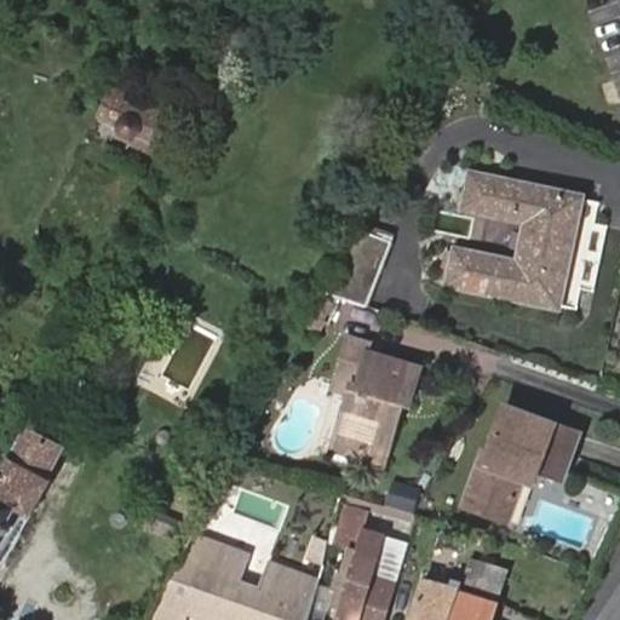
[(122,78),(99,120),(160,153),(183,109),(122,78)]
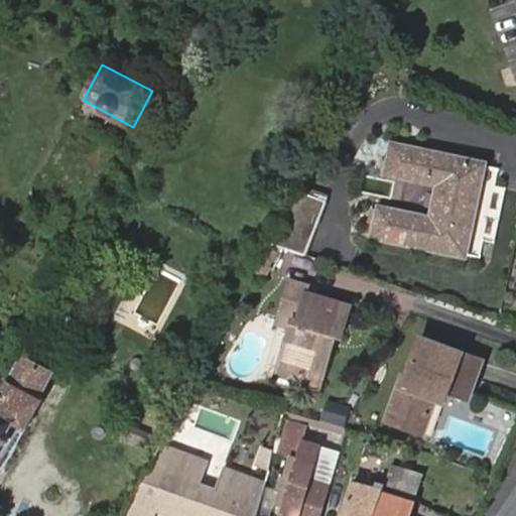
[(461,257),(481,167),(395,147),(389,173),(439,185),(432,221),(381,210),(381,213),(372,211),(367,233),(374,235),(374,238),(461,257)]
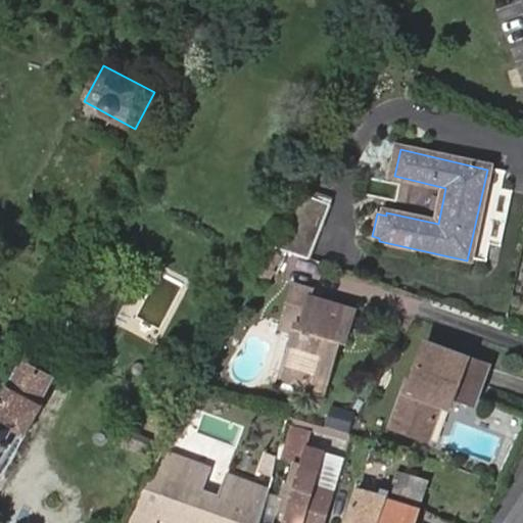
[(331,206),(304,196),(276,249),(310,259),(331,206)]
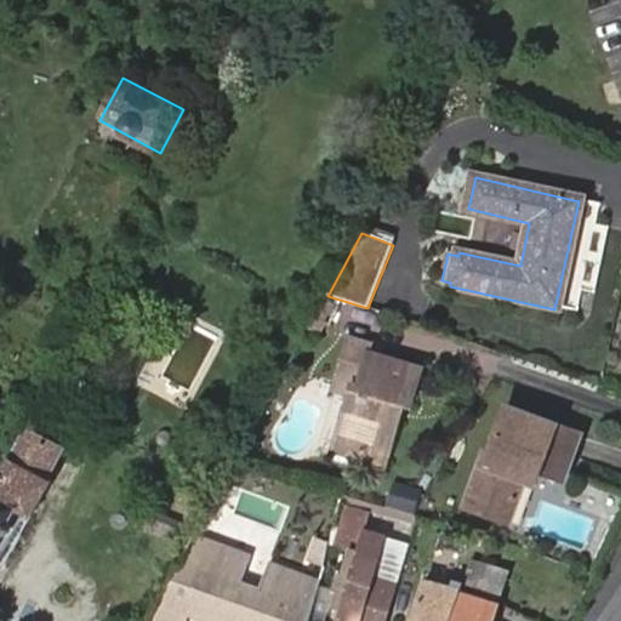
[(362,450),(359,459),(385,467),(404,403),(409,404),(420,368),(371,353),(372,345),(351,337),(336,383),(352,388),(336,443),(362,450)]
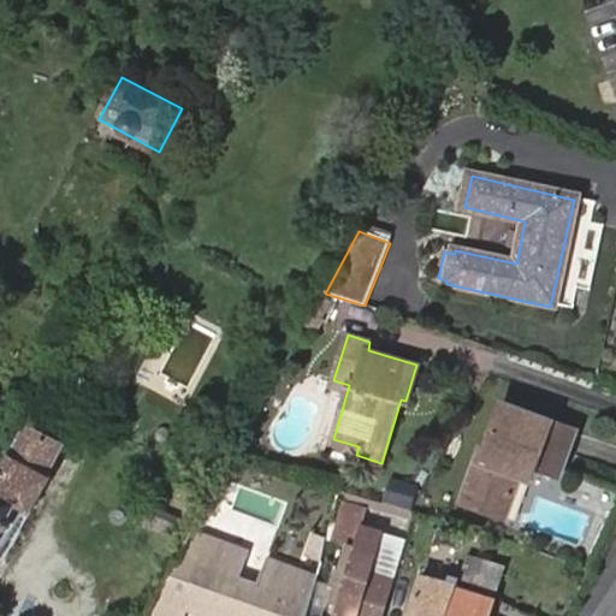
[(505,403),(490,449),(485,461),(479,458),(465,502),(507,516),(521,474),(526,461),(535,465),(560,472),(569,445),(563,443),(569,425),(505,403)]
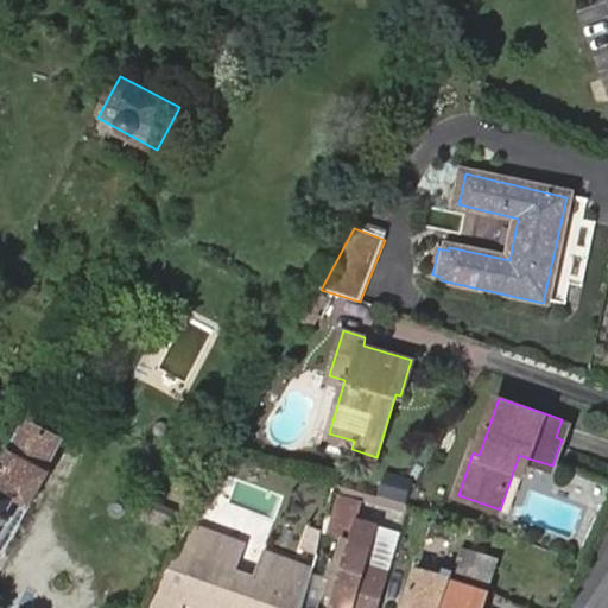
[(568,422),(562,419),(556,437),(562,439),(568,422)]
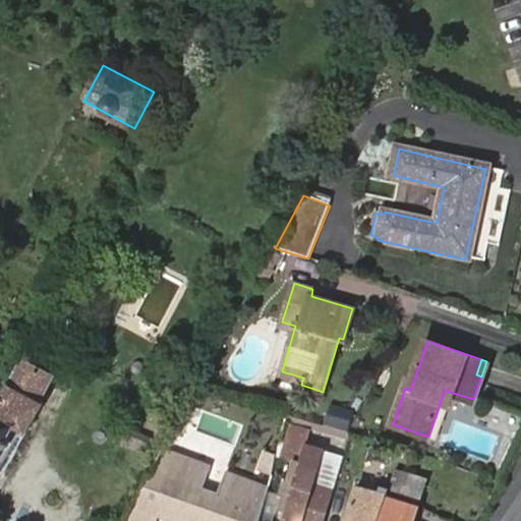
[(21,366),(15,378),(0,405),(0,475),(4,474),(44,403),(39,400),(50,377),(46,370),(34,364),(21,366)]
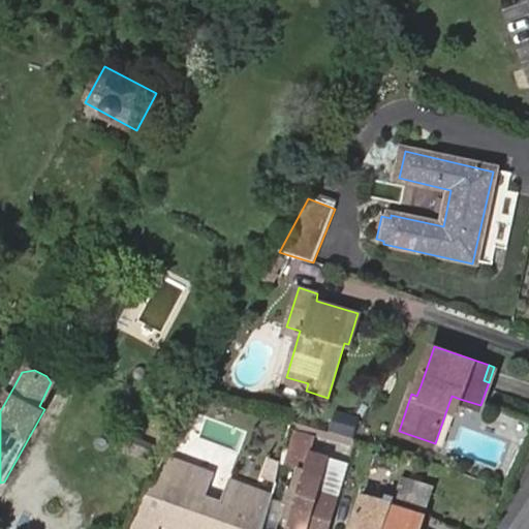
[(283,384),(306,391),(308,383),(286,377),(283,384)]
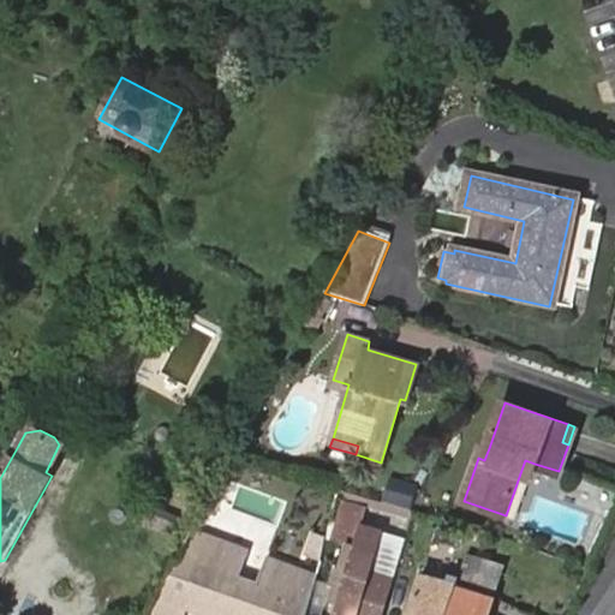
[(484,460),(489,448),(483,446),(478,458),(484,460)]
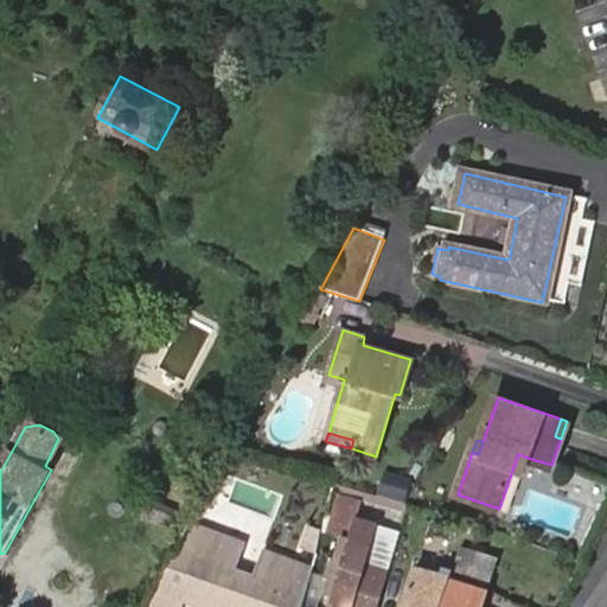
[(523,471),(528,458),(518,454),(513,467),(523,471)]
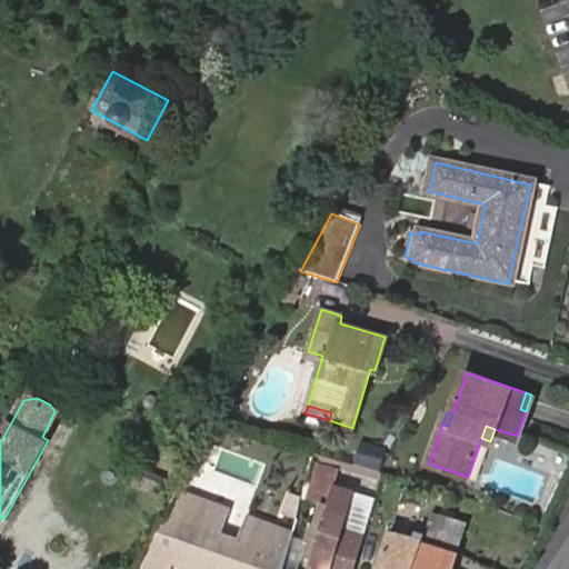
[(358,568),(368,532),(343,526),(353,490),(332,485),(319,530),(326,532),(323,543),(316,541),(308,568),(358,568)]
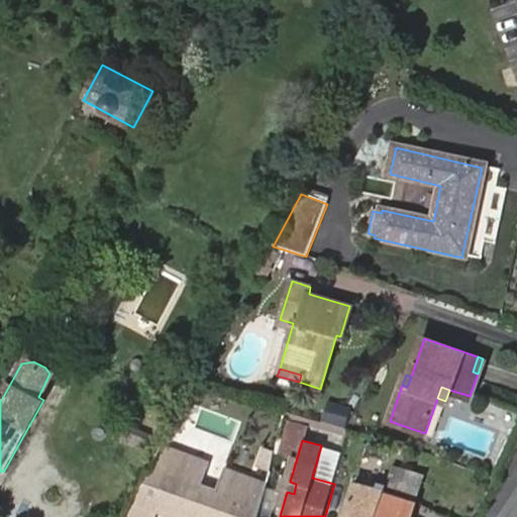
[(228,469),(164,446),(125,516),(142,516),(148,509),(171,516),(261,516),(269,483),(228,469)]
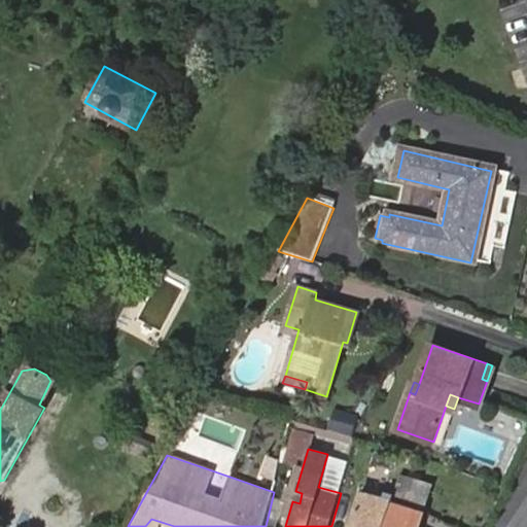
[(277,480),(281,464),(270,461),(265,476),(277,480)]
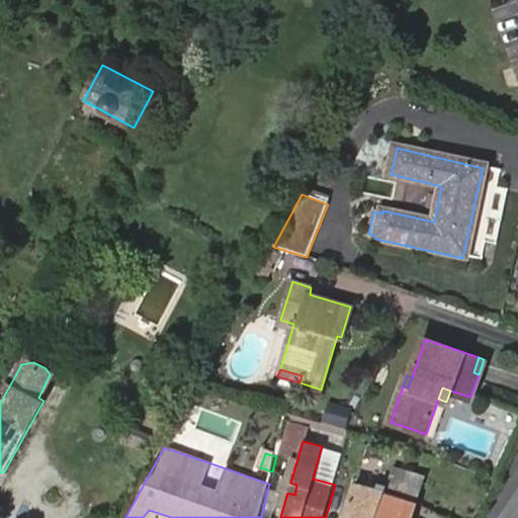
[(232,461),(229,469),(269,484),(271,476),(232,461)]
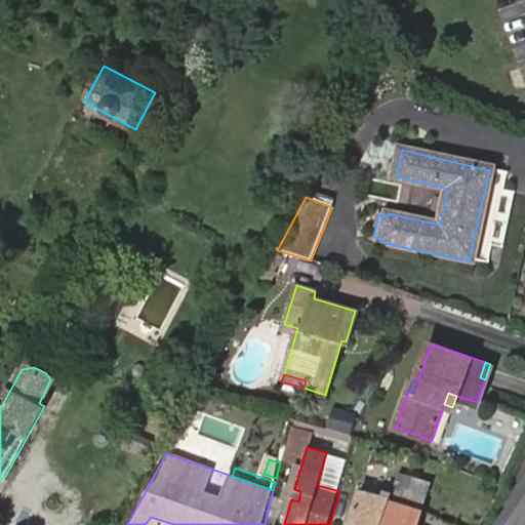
[(431,484),(401,474),(395,493),(425,503),(431,484)]
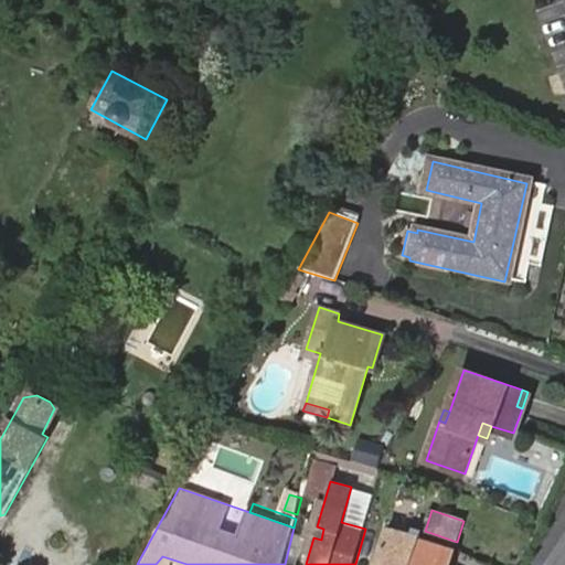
[(323,529),(317,526),(313,537),(321,540),(323,529)]
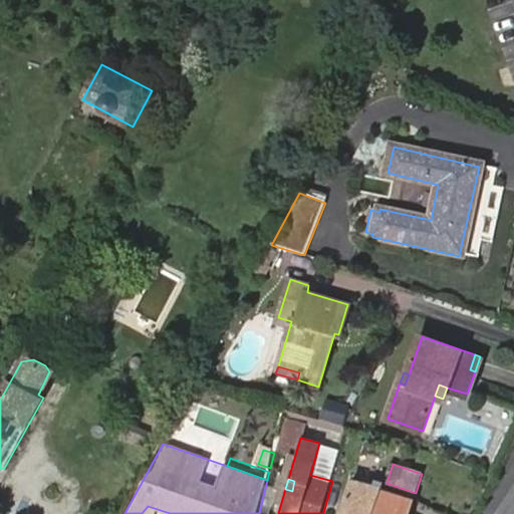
[(354,481),(343,513),(372,513),(380,490),(354,481)]
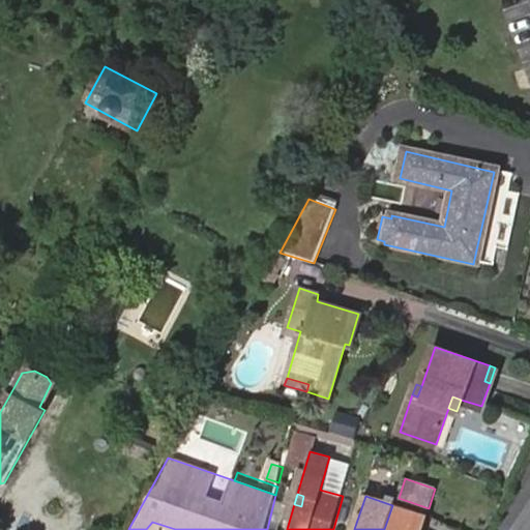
[(423,529),(429,517),(392,505),(384,529),(423,529)]
